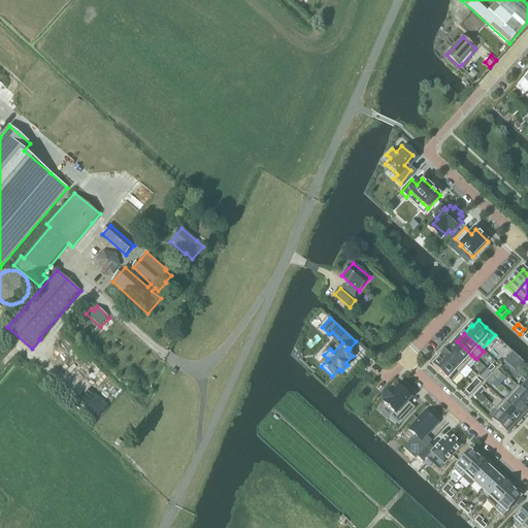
[(457,341),(449,350),(467,366),(474,358),(471,355),(457,341)]
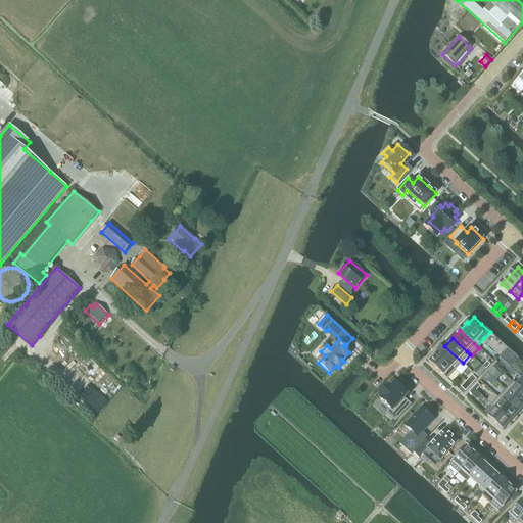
[(444,346),(437,353),(455,371),(463,363),(444,346)]
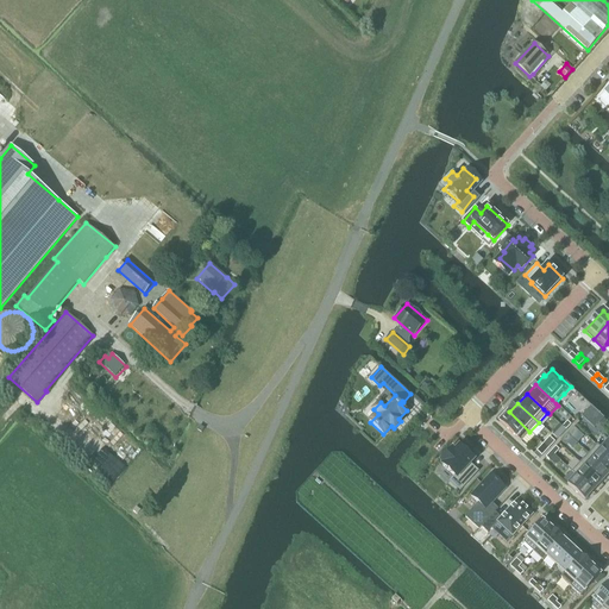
[(604,418),(591,406),(582,416),(594,428),(604,418)]
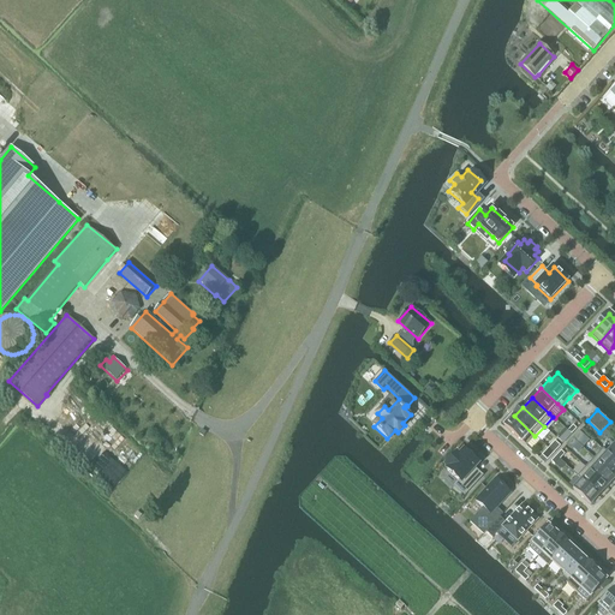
[(514,416),(506,425),(526,445),(535,436),(514,416)]
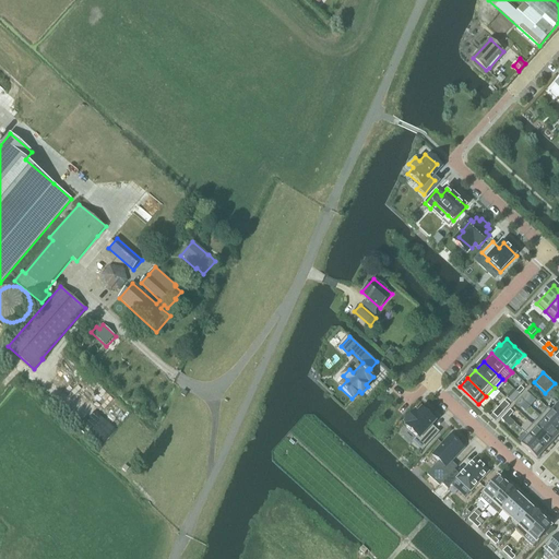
[(504,401),(499,407),(503,413),(510,406),(504,401)]
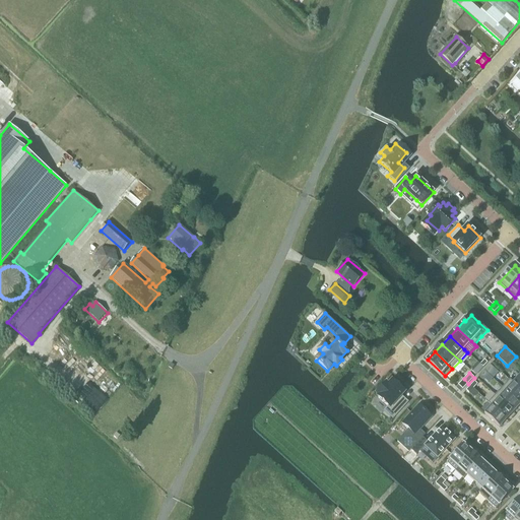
[(386,382),(375,394),(377,396),(376,397),(387,407),(384,411),(393,419),(409,402),(402,397),(406,393),(399,387),(400,386),(393,379),(388,384),(386,382)]
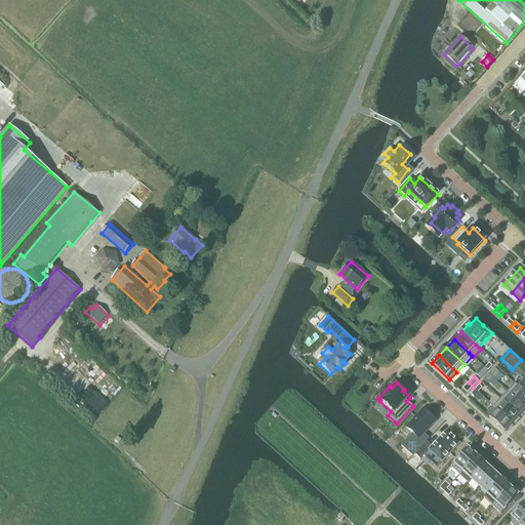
[(469,382),(462,389),(468,394),(473,388),(469,382)]
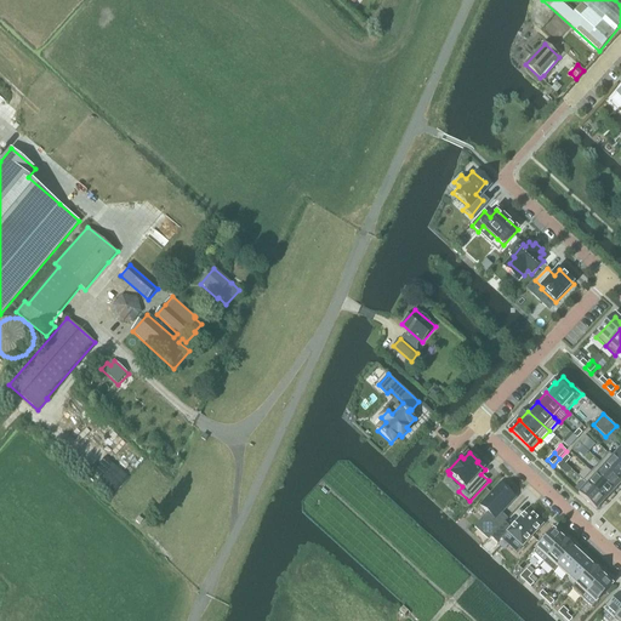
[(620,463),(614,457),(610,454),(602,463),(620,480),(620,463)]
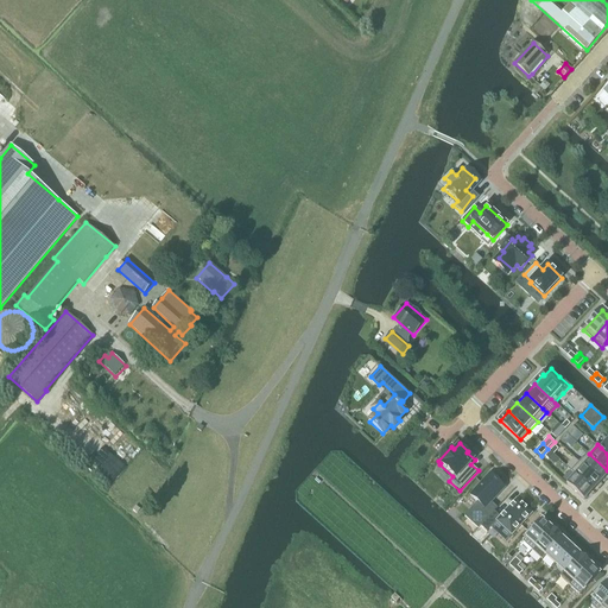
[(581,462),(601,481),(607,473),(607,470),(589,454),(581,462)]
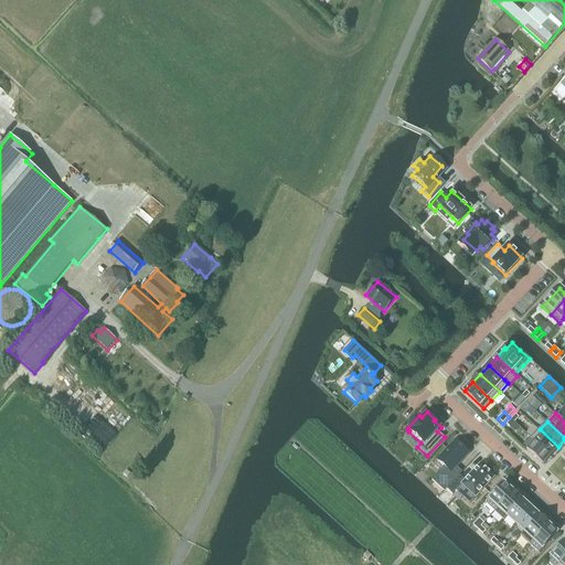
[(535,441),(551,456),(558,447),(540,429),(532,438),(535,441)]
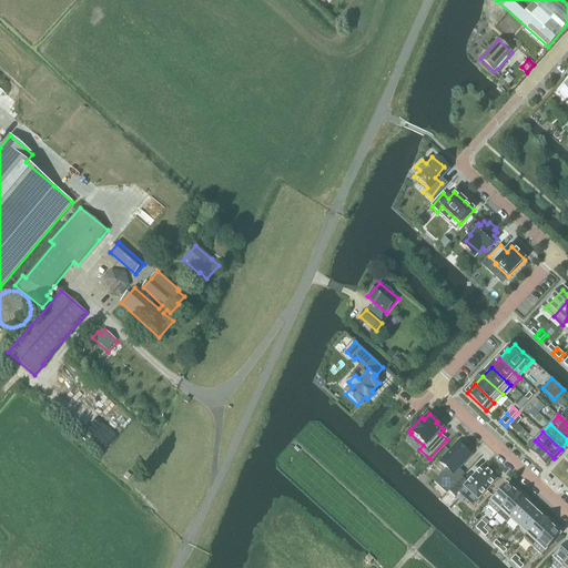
[(457,442),(439,462),(450,473),(439,486),(447,494),(449,492),(462,477),(465,474),(459,470),(473,456),(457,442)]
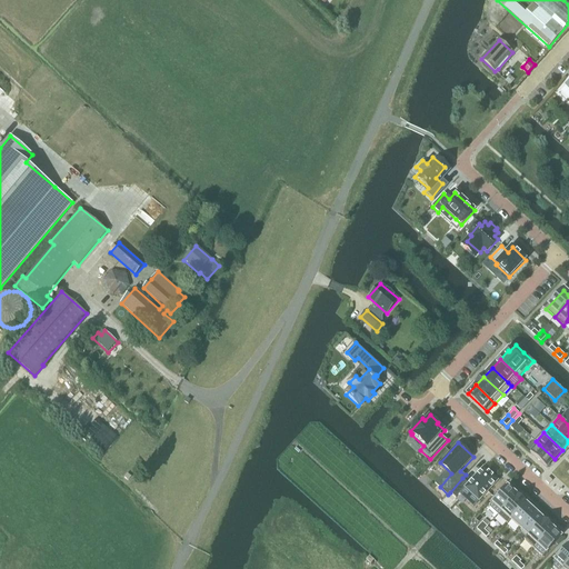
[(555,459),(539,445),(531,452),(547,467),(555,459)]
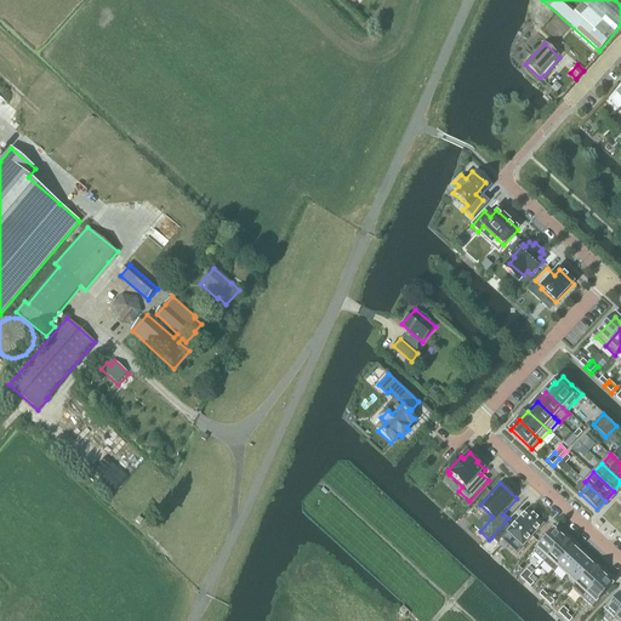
[(505,522),(491,537),(497,543),(506,533),(523,548),(543,525),(528,510),(511,528),(505,522)]
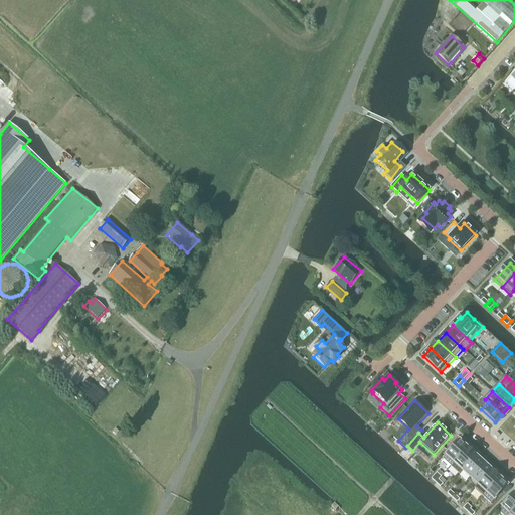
[(444,459),(452,466),(468,448),(460,440),(446,455),(447,456),(444,459)]
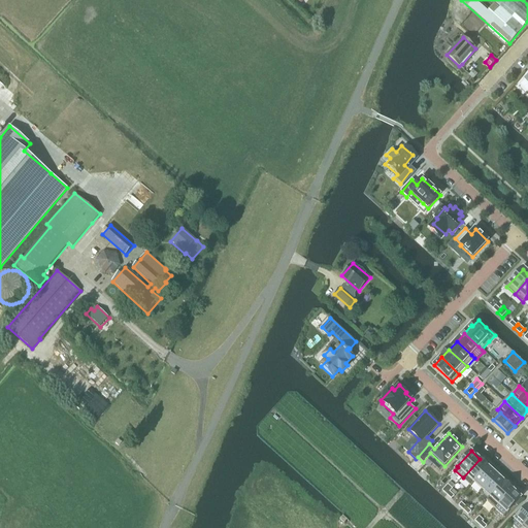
[(415,470),(423,462),(418,457),(416,459),(409,465),(415,470)]
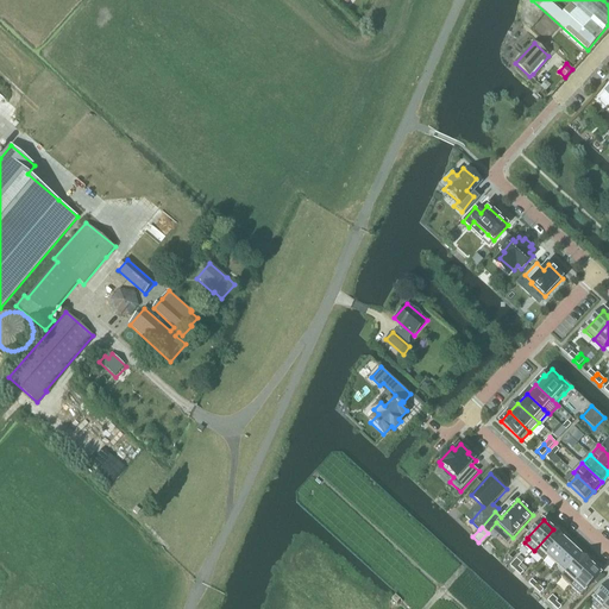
[(547,556),(564,539),(553,529),(534,551),(544,560),(547,556)]
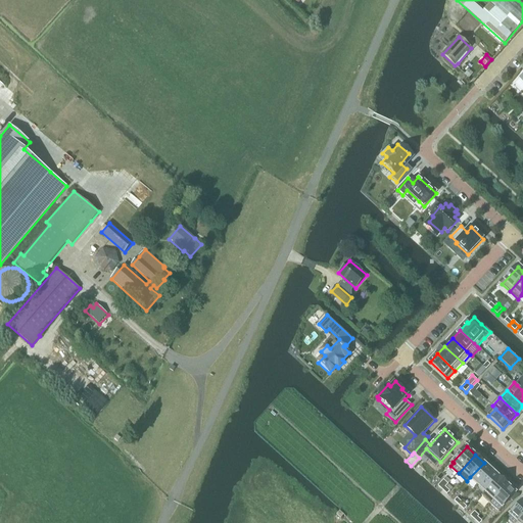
[(478,484),(491,470),(484,463),(470,477),(478,484)]
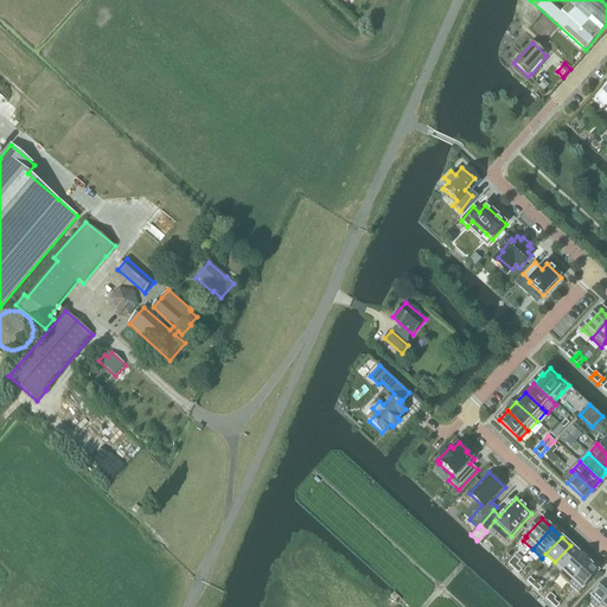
[(570,545),(555,562),(564,572),(580,555),(570,545)]
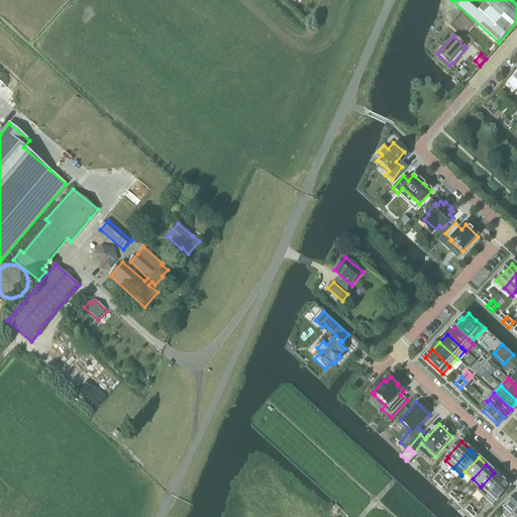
[(478,491),(486,498),(502,480),(494,473),(481,487),(478,491)]
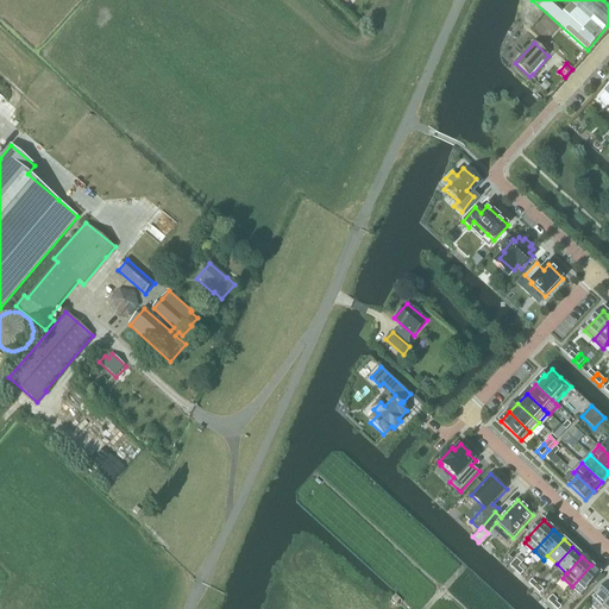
[(516,559),(509,566),(515,571),(519,567),(522,564),(516,559)]
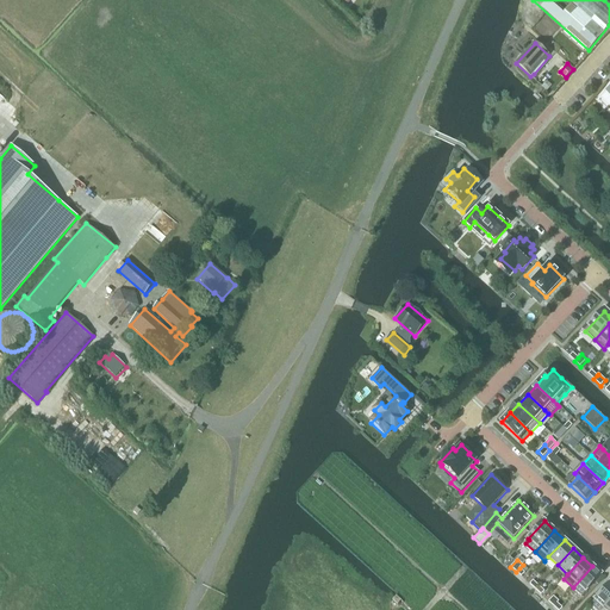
[(602,576),(592,566),(573,587),(582,596),(585,592),(585,593),(602,576)]
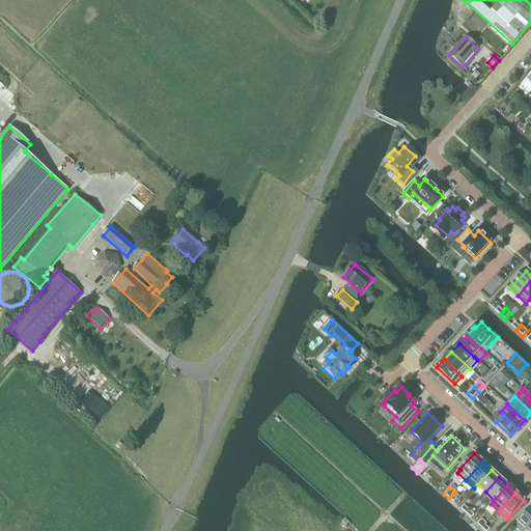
[(519,530),(525,530),(530,525),(530,507),(518,523),(518,524),(514,527),(519,530)]
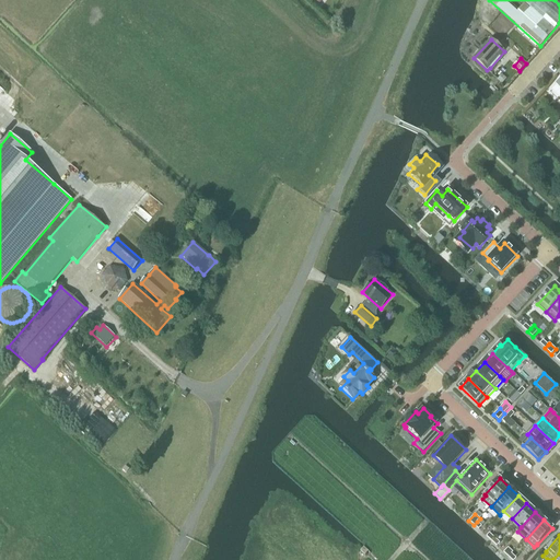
[(506,549),(503,552),(509,557),(512,553),(513,552),(508,548),(506,549)]
